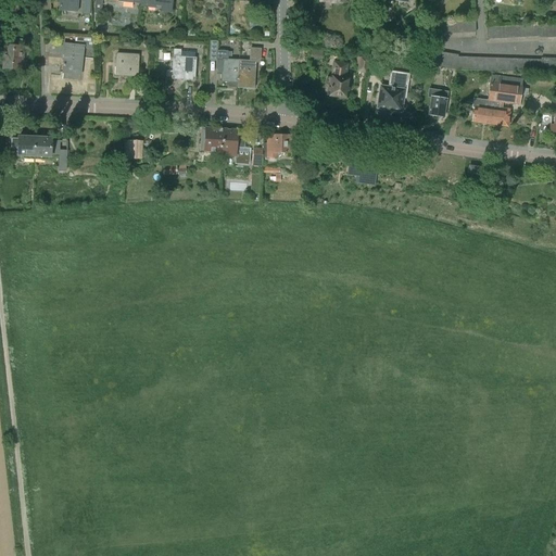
[(60,0),(60,10),(77,12),(77,0),(60,0)]
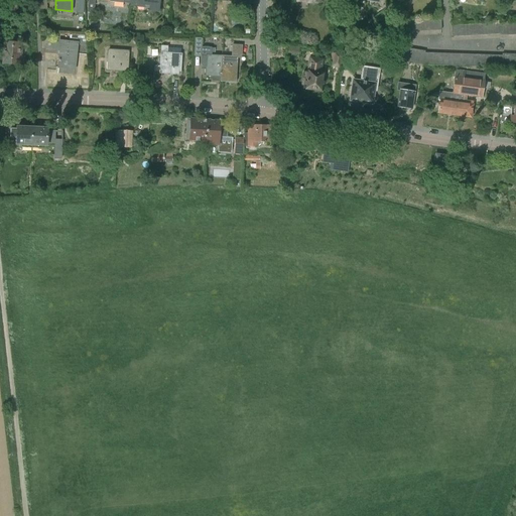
[(130,0),(130,3),(129,6),(144,8),(144,5),(150,6),(149,10),(158,11),(159,0),(130,0)]
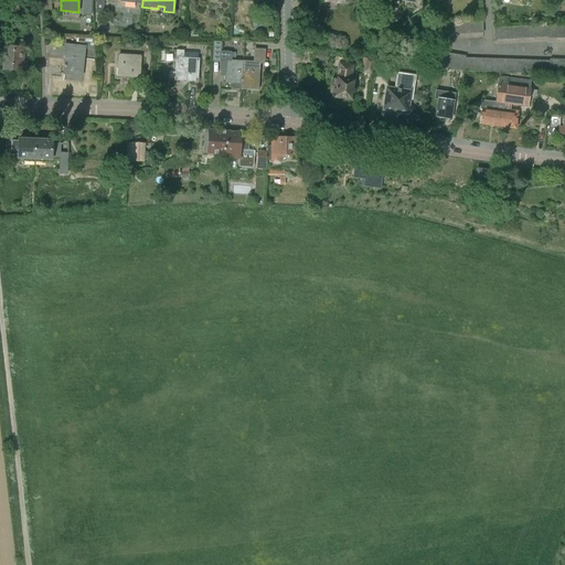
[(87,50),(94,51),(95,39),(87,38),(77,36),(77,41),(87,42),(87,50)]
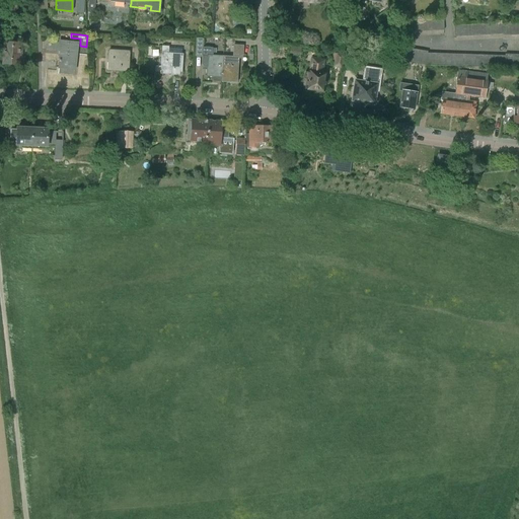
[(2,64),(11,65),(12,66),(16,67),(17,65),(19,66),(21,44),(20,44),(21,36),(5,35),(5,42),(4,42),(2,64)]
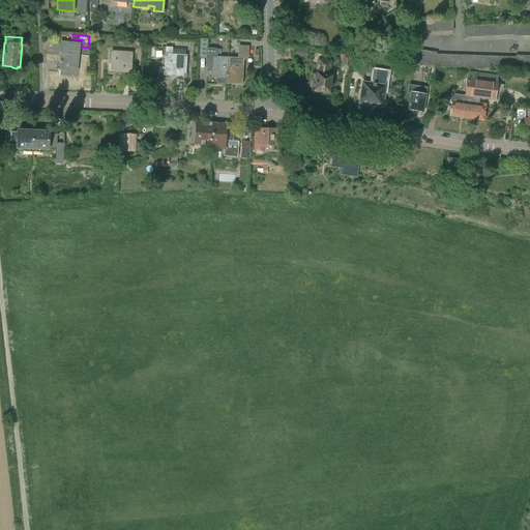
[(60,69),(77,71),(80,45),(61,42),(60,52),(62,52),(60,69)]
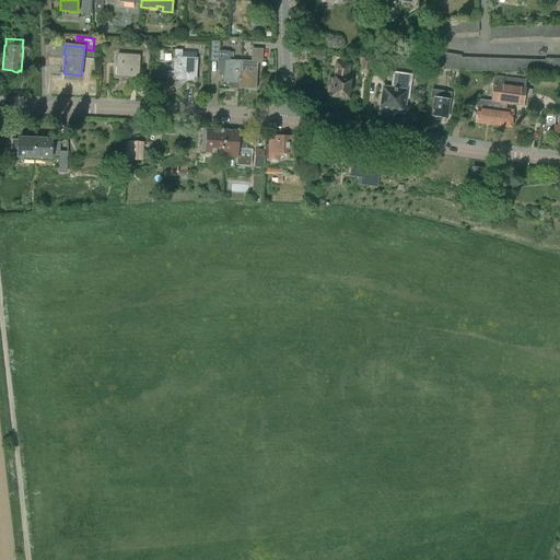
[(241,61),(238,88),(255,89),(257,62),(258,62),(258,59),(261,59),(263,48),(253,48),(253,61),(241,61)]
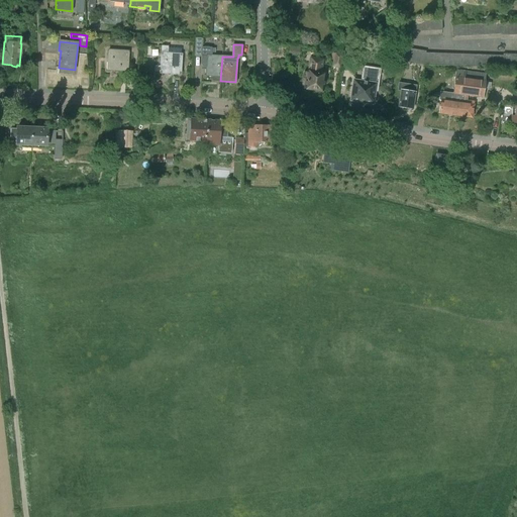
[(345,44),(344,58),(351,59),(352,45),(345,44)]
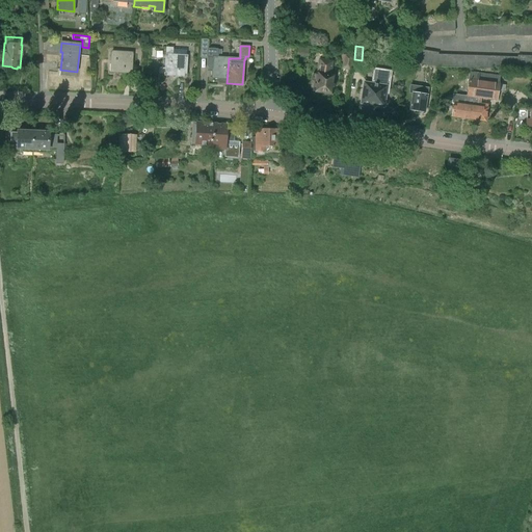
[(166,55),(164,76),(178,76),(178,80),(185,81),(187,51),(173,50),(173,48),(166,48),(165,55),(166,55)]
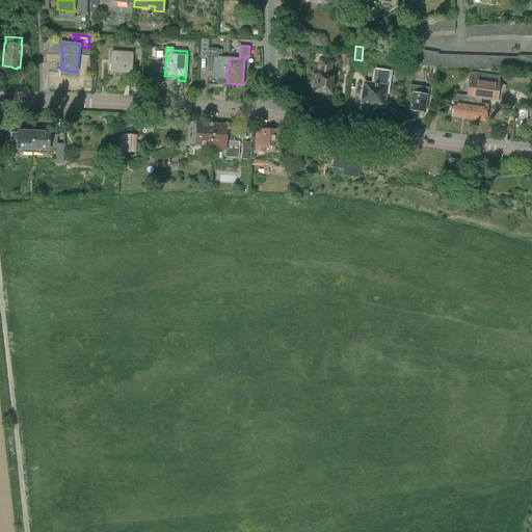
[(207,48),(206,67),(208,69),(212,69),(212,78),(219,79),(219,83),(227,83),(229,58),(217,57),(217,49),(207,48)]
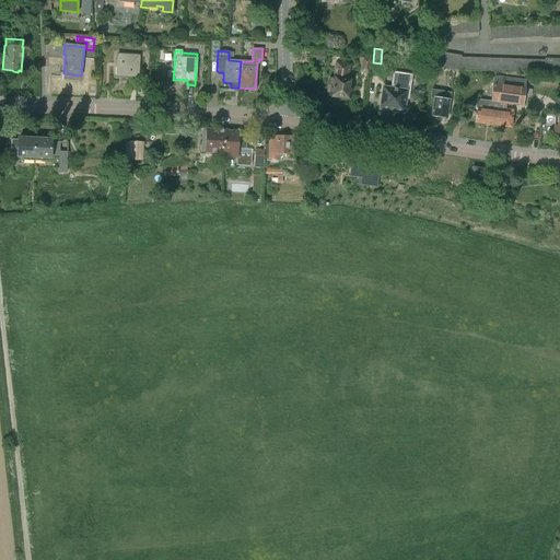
[(429,50),(427,65),(433,66),(435,51),(429,50)]
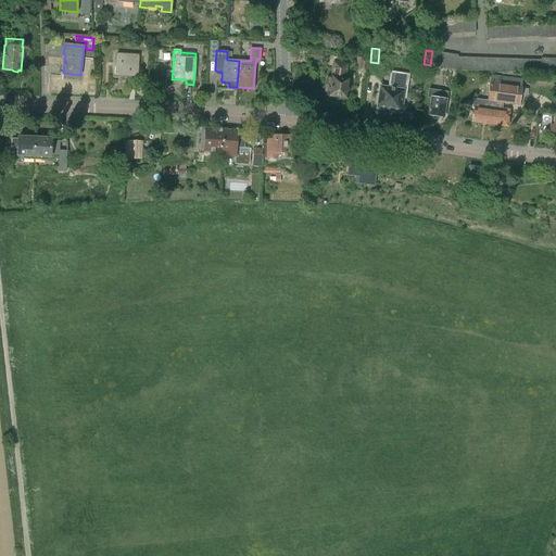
[(432,51),(430,65),(437,66),(439,52),(432,51)]
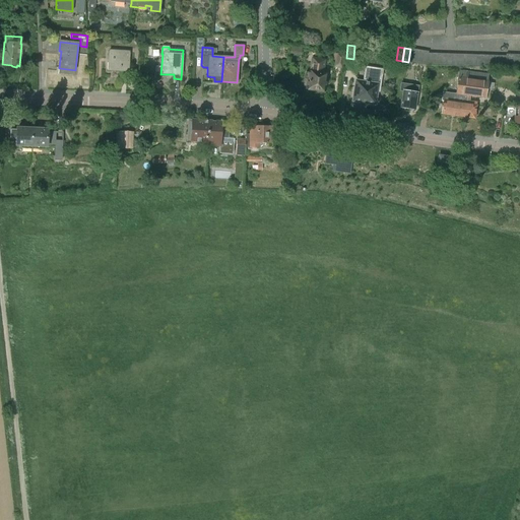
[(410,49),(408,62),(411,63),(414,63),(416,50),(410,49)]
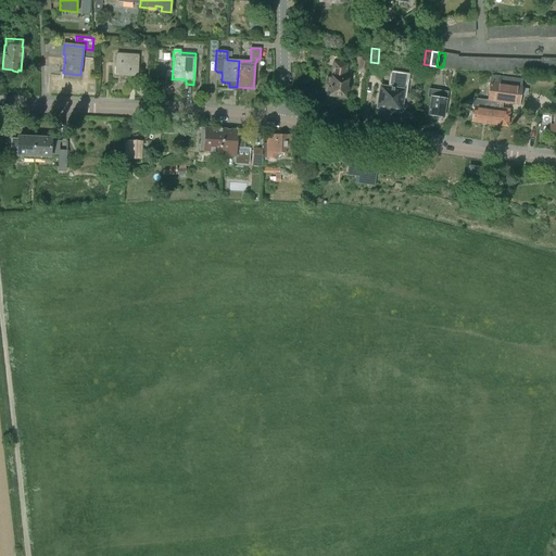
[(445,53),(443,67),(450,68),(452,54),(445,53)]
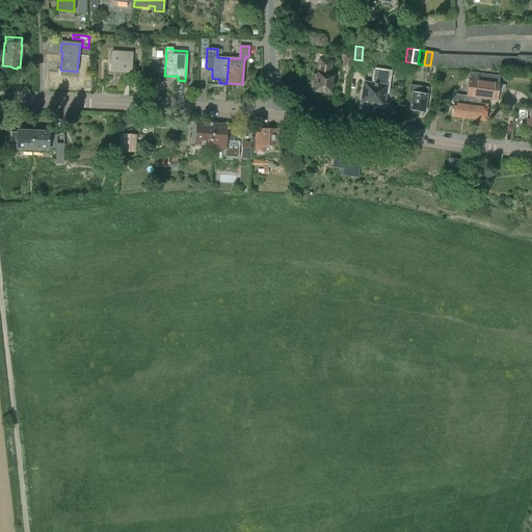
[(111,52),(110,72),(131,74),(133,53),(111,52)]
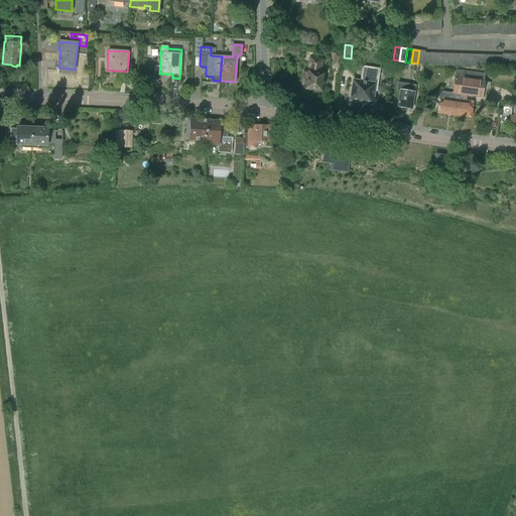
[(419,50),(417,63),(424,66),(425,53),(425,51),(419,50)]
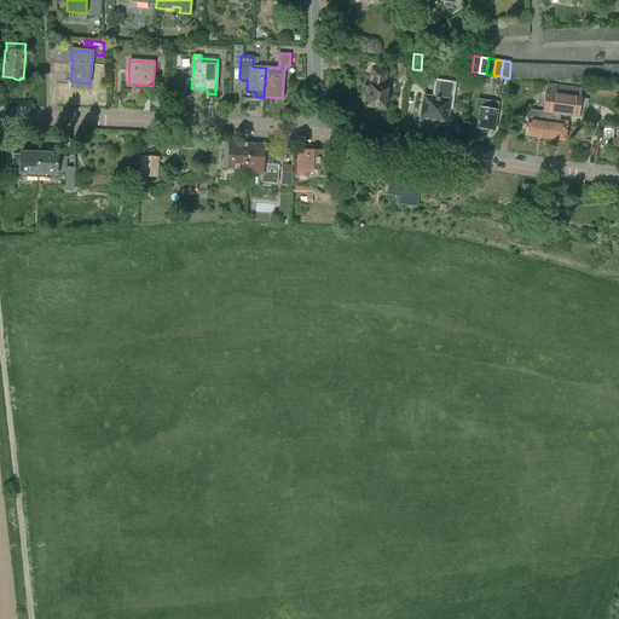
[(400,71),(399,80),(408,81),(410,65),(398,64),(397,71),(400,71)]
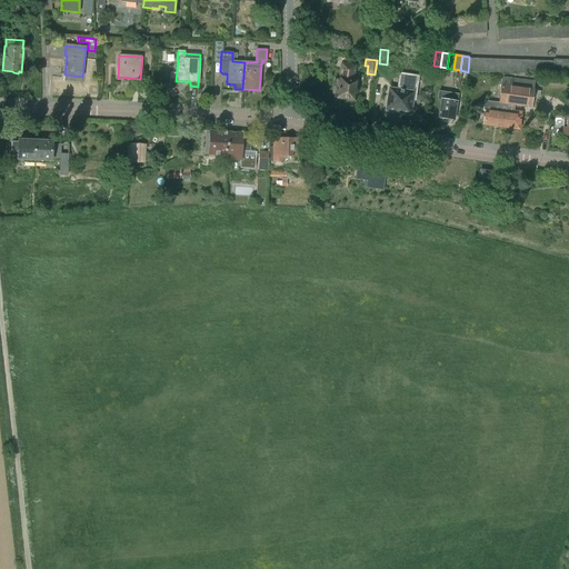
[(339,99),(345,100),(345,99),(355,100),(357,88),(358,81),(352,80),(355,68),(341,66),(339,79),(335,79),(333,87),(338,88),(337,97),(336,97),(336,98),(339,98),(339,99)]
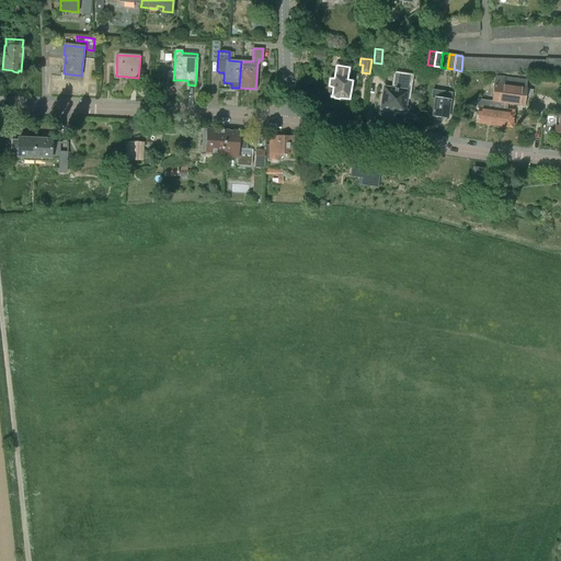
[(427,65),(426,72),(436,75),(436,72),(443,73),(444,68),(441,67),(434,66),(427,65)]
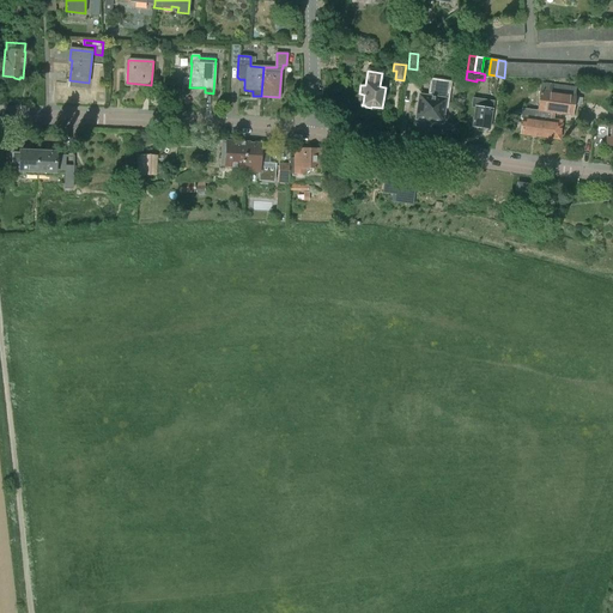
[(450,83),(430,80),(428,98),(420,97),(417,119),(419,119),(420,121),(425,121),(426,120),(441,122),(443,108),(448,108),(449,93),(450,83)]
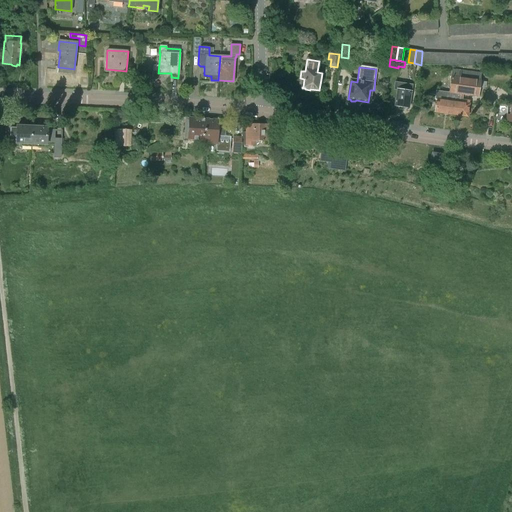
[(435,112),(467,116),(469,101),(462,100),(463,94),(478,96),(479,88),(481,88),(482,81),(480,81),(481,73),(452,69),(448,101),(437,99),(435,112)]
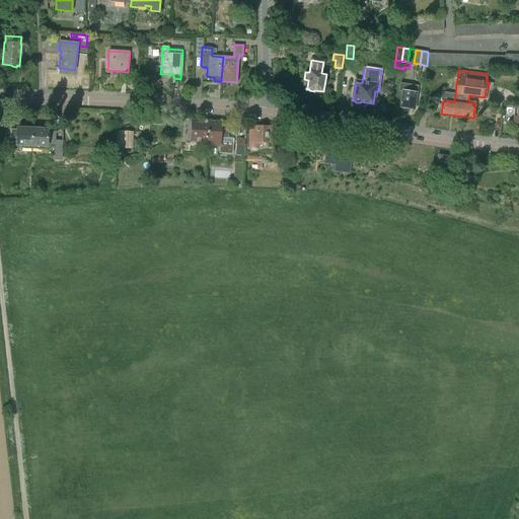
[(399,107),(415,109),(418,88),(419,84),(400,81),(398,91),(402,91),(399,107)]
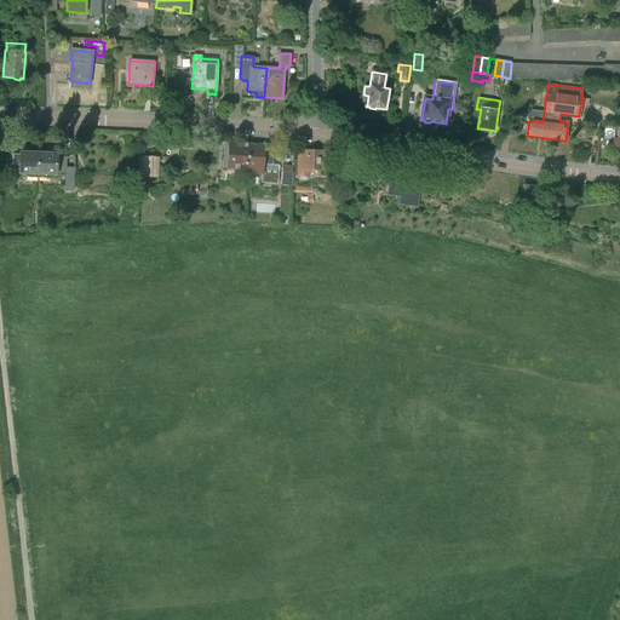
[(228,168),(247,171),(248,144),(230,143),(228,168)]
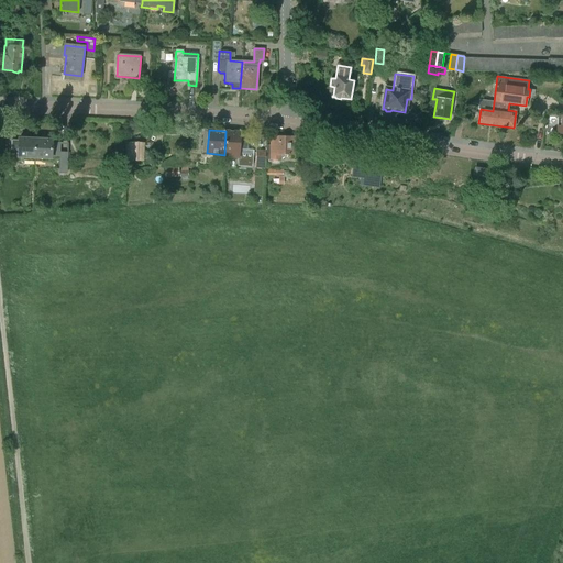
[(225,131),(224,155),(239,155),(239,152),(254,153),(254,150),(240,150),(240,146),(244,146),(244,142),(240,141),(241,131),(225,131)]
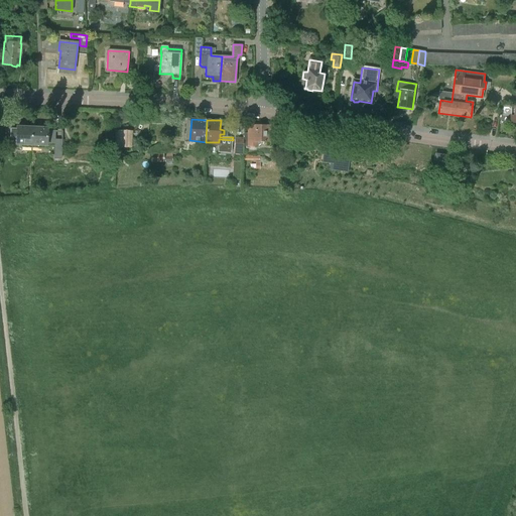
[(266,142),(270,142),(270,126),(266,125),(248,125),(248,135),(244,135),(245,148),(256,148),(260,144),(260,142),(266,142)]
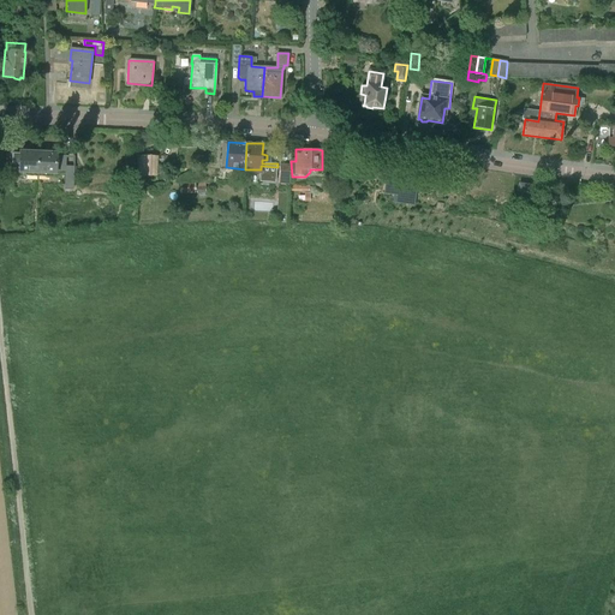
[(19,173),(35,173),(36,153),(21,151),(19,173)]
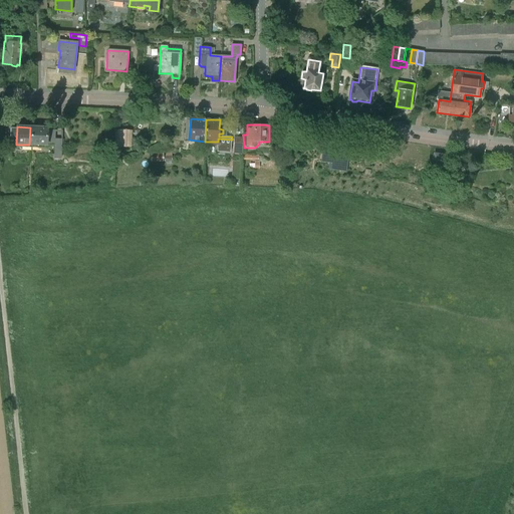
[(30,127),(29,145),(47,146),(47,145),(54,146),(53,159),(60,159),(61,141),(54,140),(55,132),(47,131),(47,127),(30,127)]
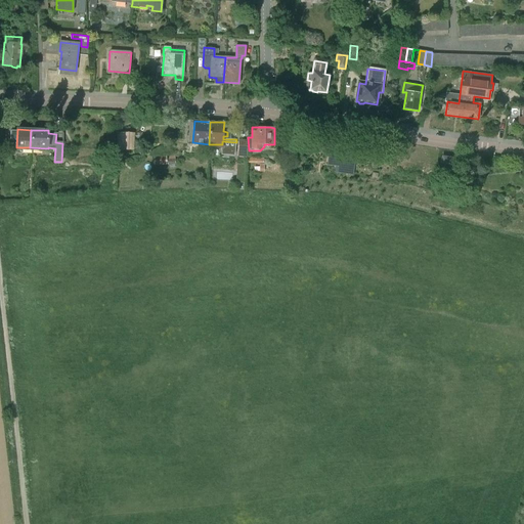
[(119,134),(118,147),(132,148),(133,135),(119,134)]
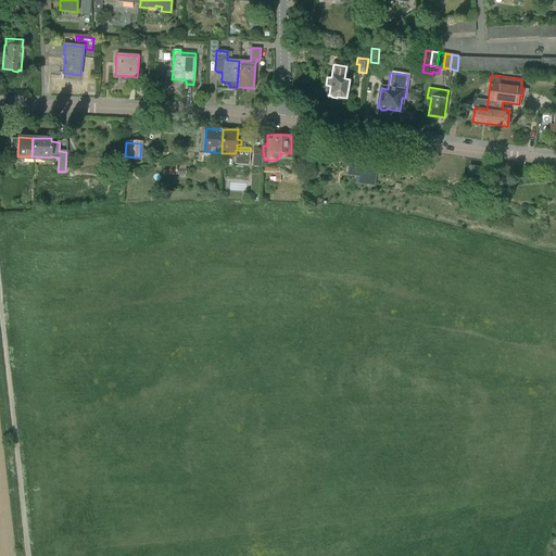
[(252,166),(262,167),(263,149),(253,149),(252,166)]
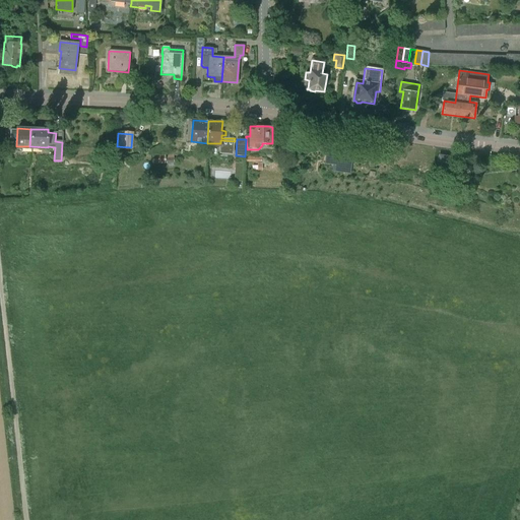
[(152,154),(152,164),(165,164),(165,154),(152,154)]
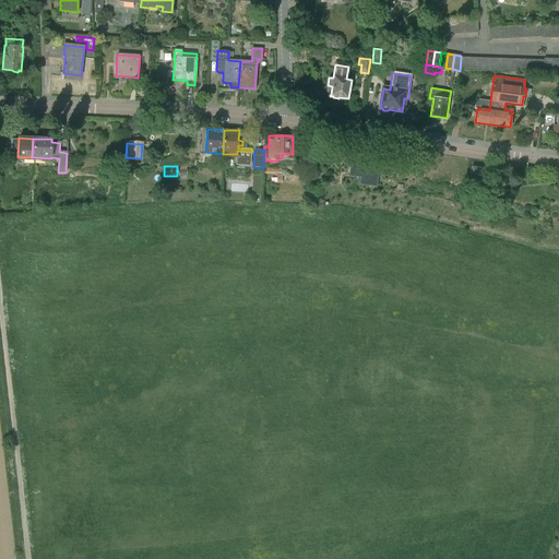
[(351,167),(349,177),(359,178),(358,186),(369,188),(370,180),(379,182),(380,173),(351,167)]
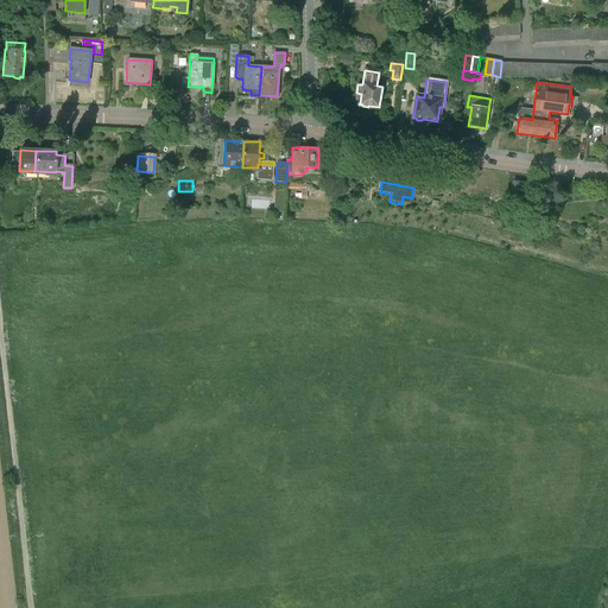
[(276,191),(274,214),(284,214),(284,191),(276,191)]
